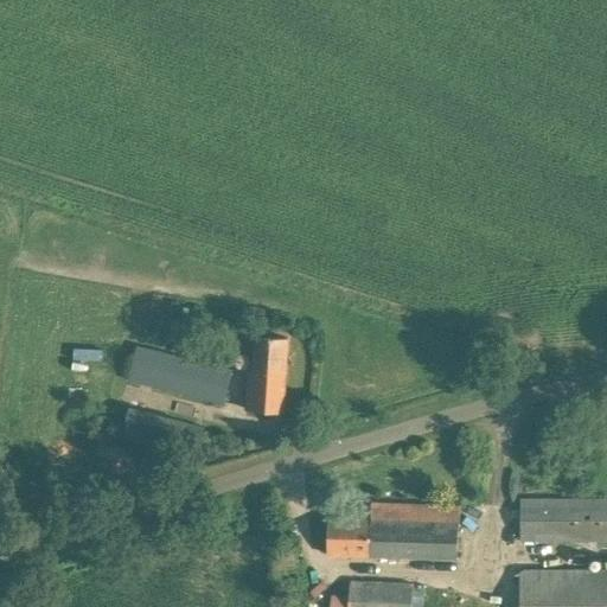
[(283,411),(285,388),(288,338),(256,336),(254,369),(250,369),(249,385),(247,409),(283,411)]
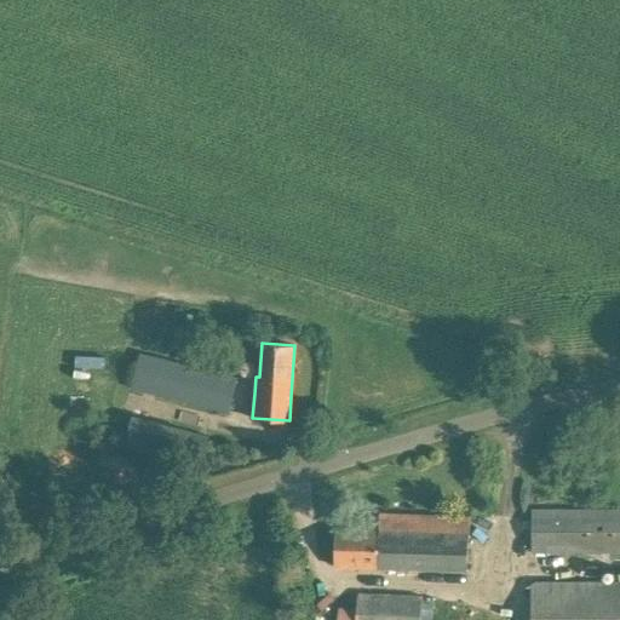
[(237,377),(141,352),(131,388),(228,412),(237,377)]
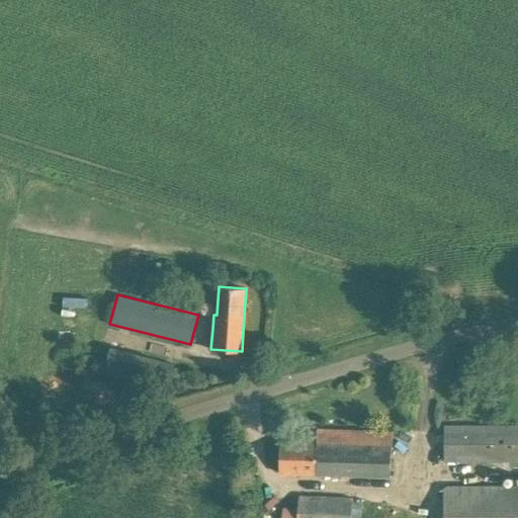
[(168,387),(174,363),(110,348),(110,352),(105,371),(168,387)]
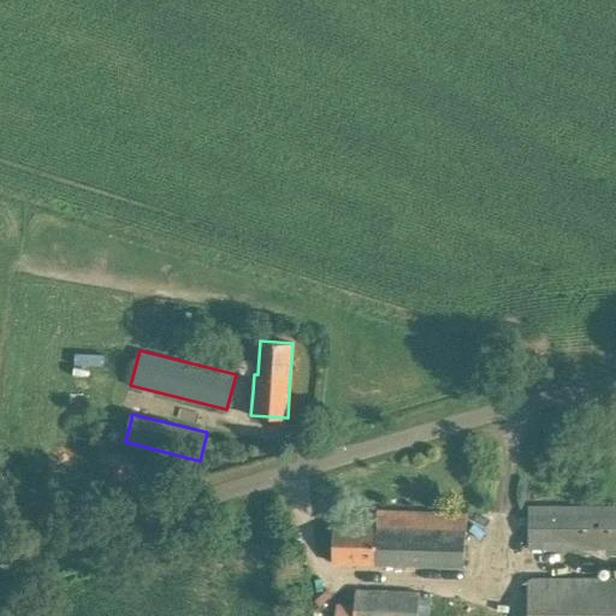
[(615,548),(615,507),(529,507),(529,548),(615,548)]
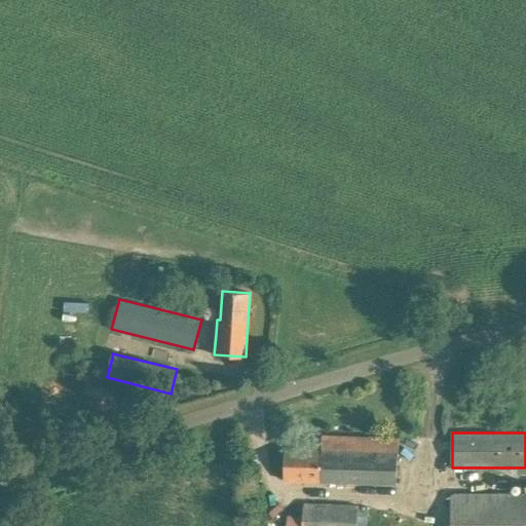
[(286,446),(284,480),(398,484),(400,439),(323,436),(322,447),(286,446)]
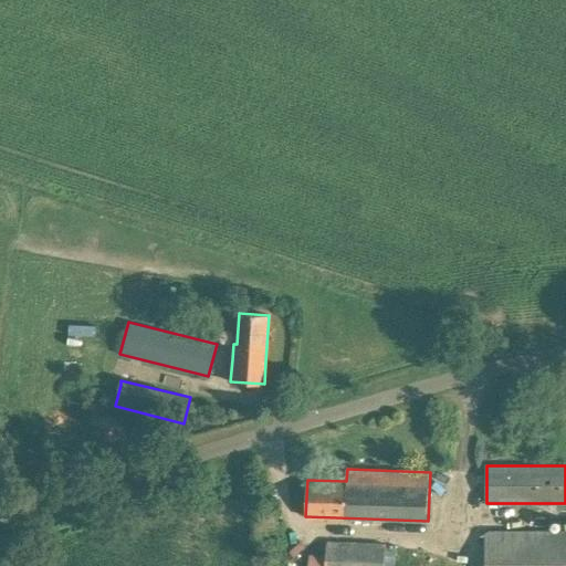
[(565,565),(565,528),(486,530),(486,565),(565,565)]
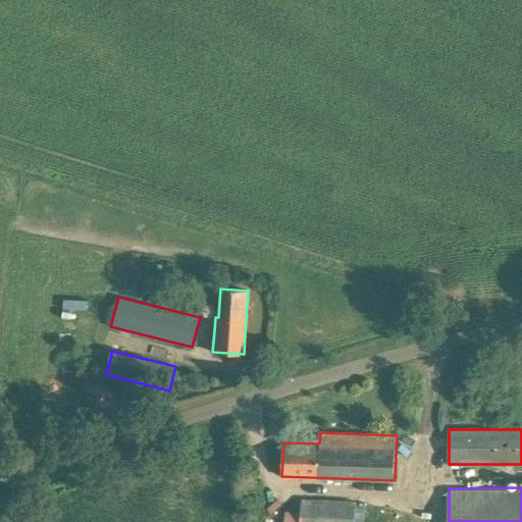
[(364,521),(366,502),(356,501),(303,498),(302,511),(285,510),(284,521),(364,521)]
